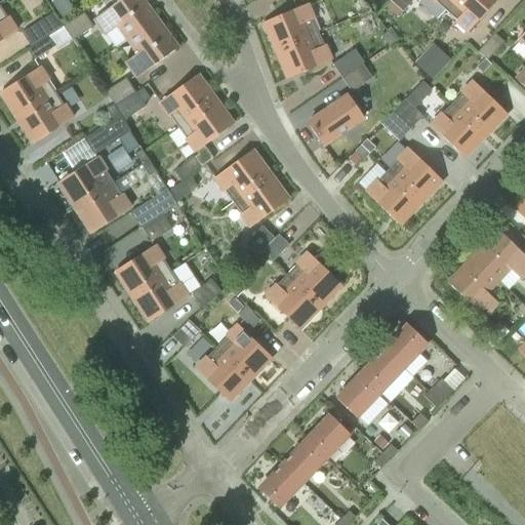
[(142,0),(121,0),(94,19),(107,35),(119,27),(128,40),(156,19),(142,0)]
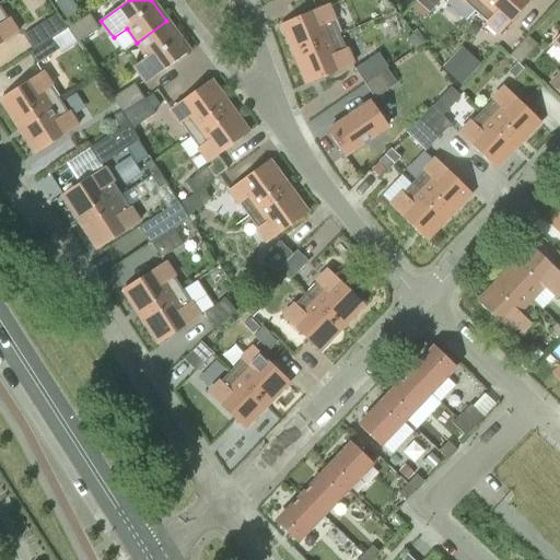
[(417,0),(416,1),(430,13),(441,0),(417,0)]
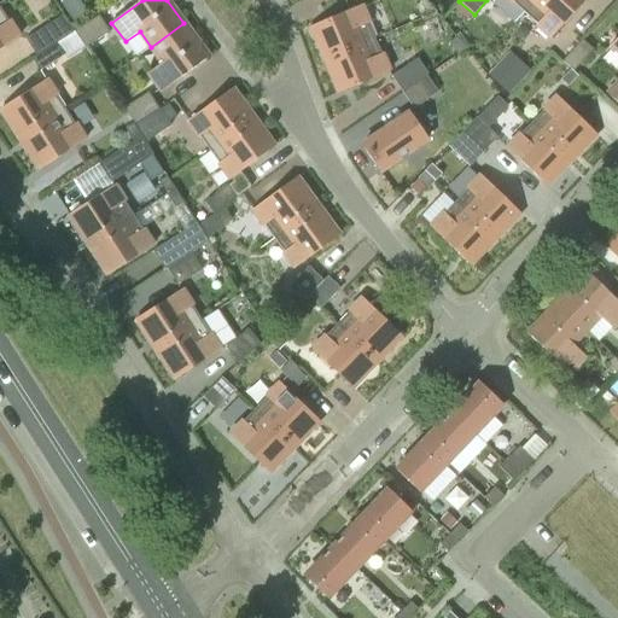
[(509,0),(525,13),(537,0),(509,0)]
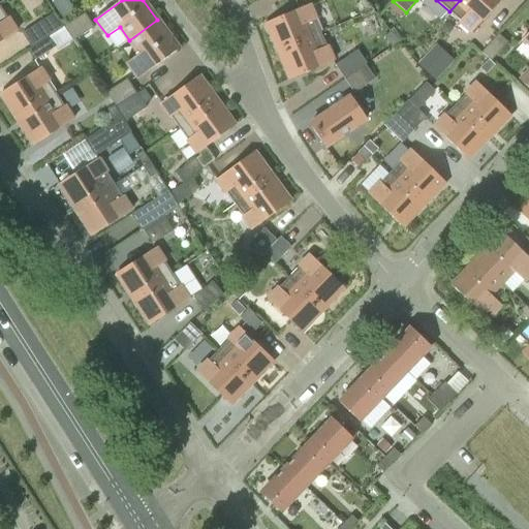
[(460,0),(449,11),(472,32),(501,0),(460,0)]
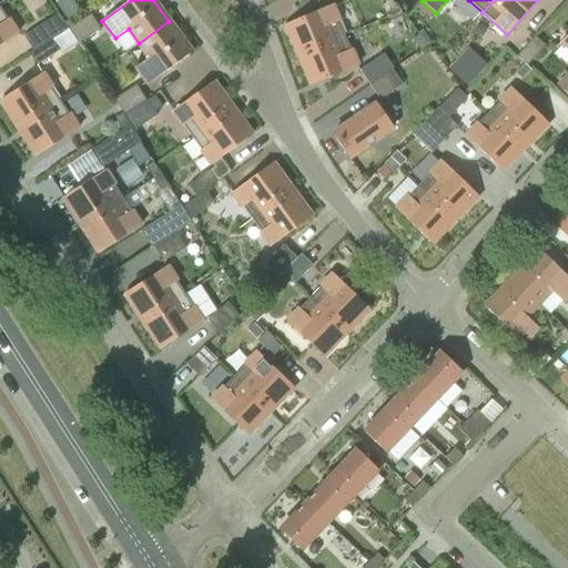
[(332,6),(286,24),(300,56),(345,36),(332,6)]
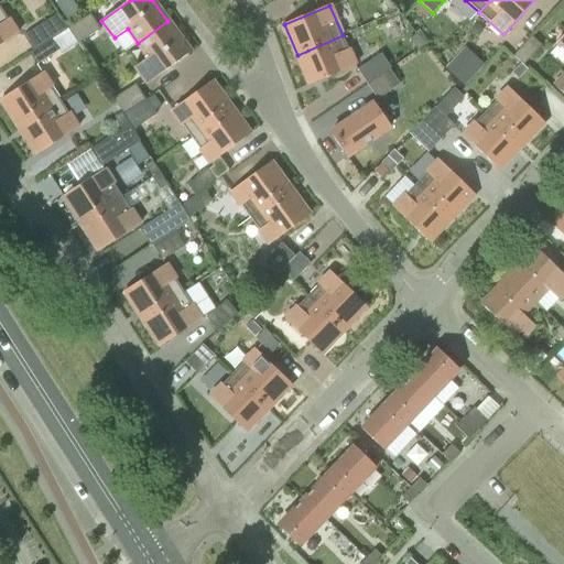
[(0,7),(0,45),(18,34),(0,7)]
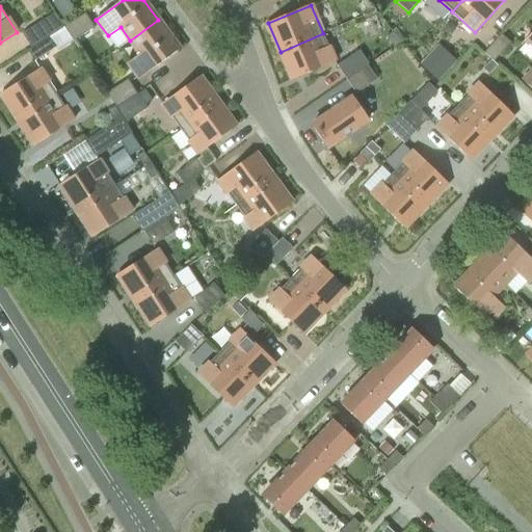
[(55,12),(23,34),(31,49),(49,37),(64,27),(55,12)]
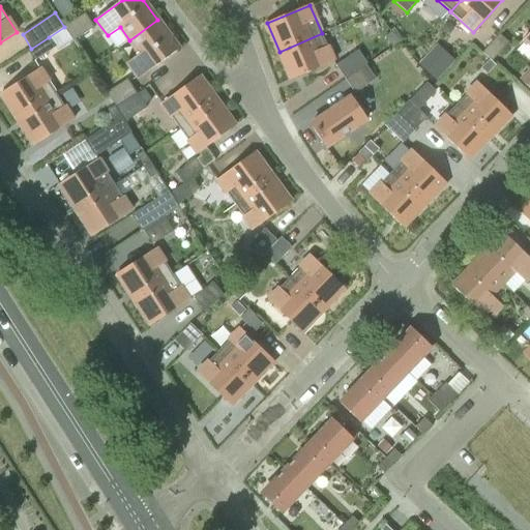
[(85,13),(64,27),(66,30),(74,41),(94,28),(85,13)]
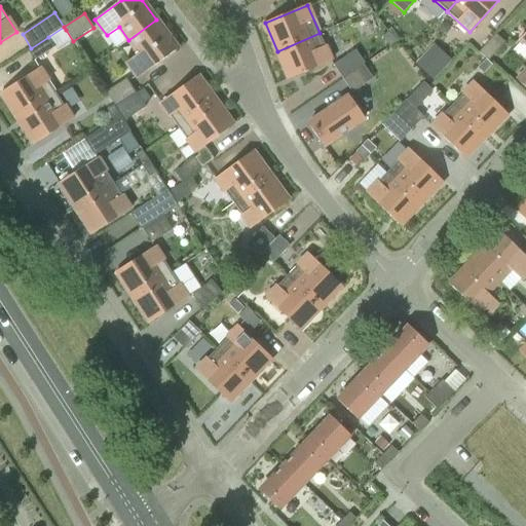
[(139,53),(126,62),(138,78),(178,49),(156,20),(128,40),(139,53)]
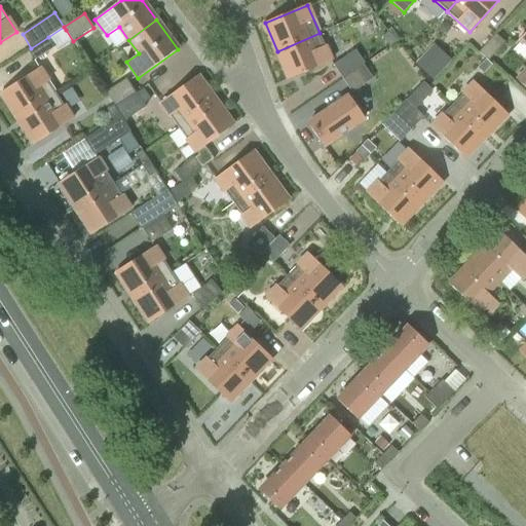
[(388,32),(381,37),(389,46),(396,41),(388,32)]
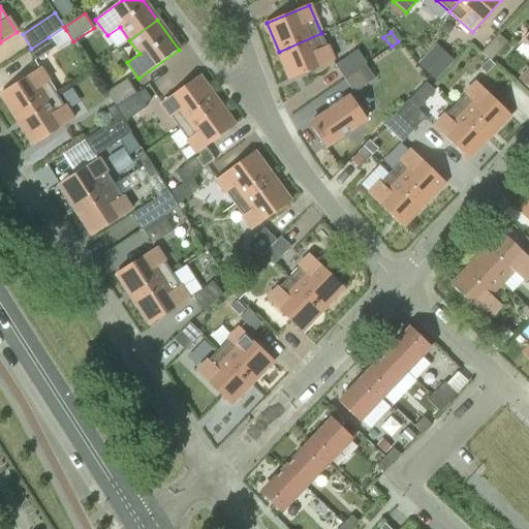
[(528,47),(528,70),(520,81),(528,89),(528,32),(522,40),(528,47)]
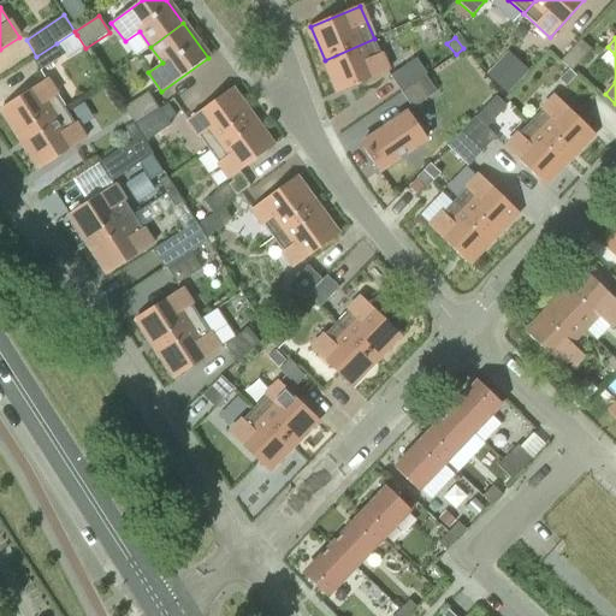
[(374,39),(325,60),(338,93),(388,72),(374,39)]
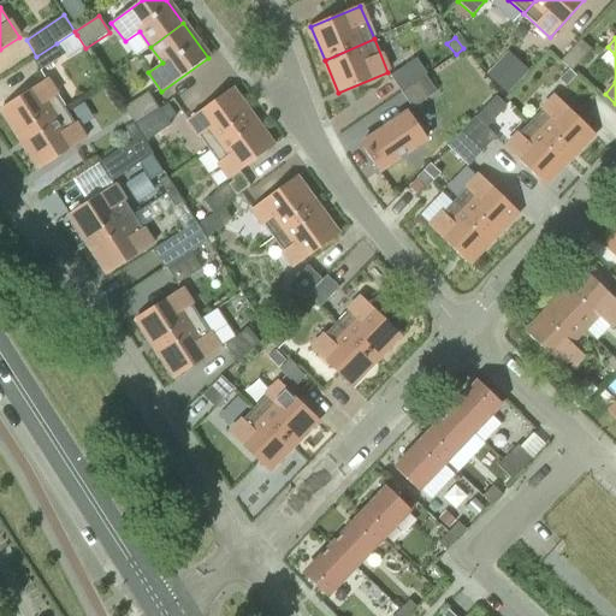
[(580,40),(561,61),(572,71),(592,49),(580,40)]
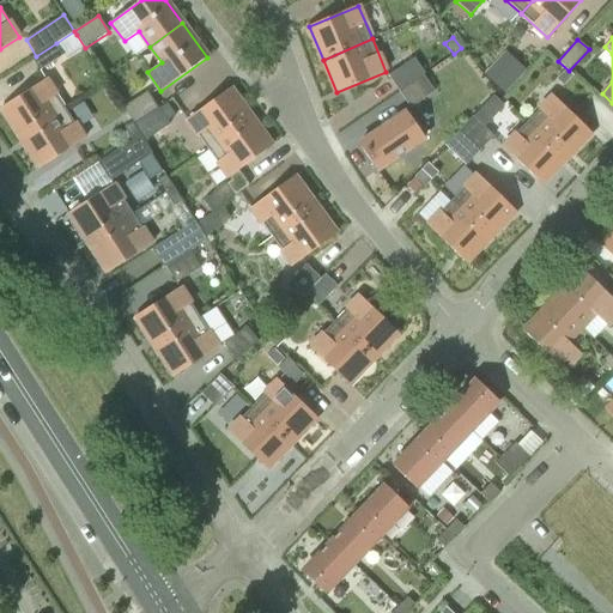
[(36,56),(32,59),(40,71),(65,55),(56,43),(36,56)]
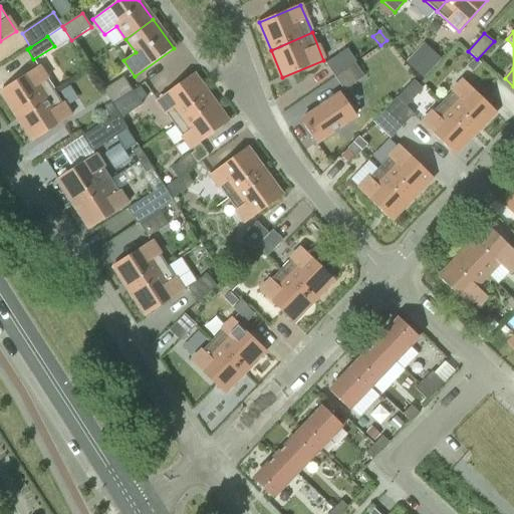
[(408,61),(425,76),(444,55),(427,40),(408,61)]
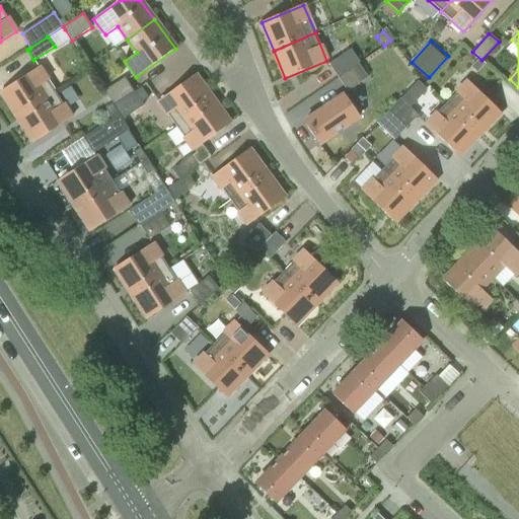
[(351,49),(328,64),(339,78),(359,64),(360,63),(351,49)]
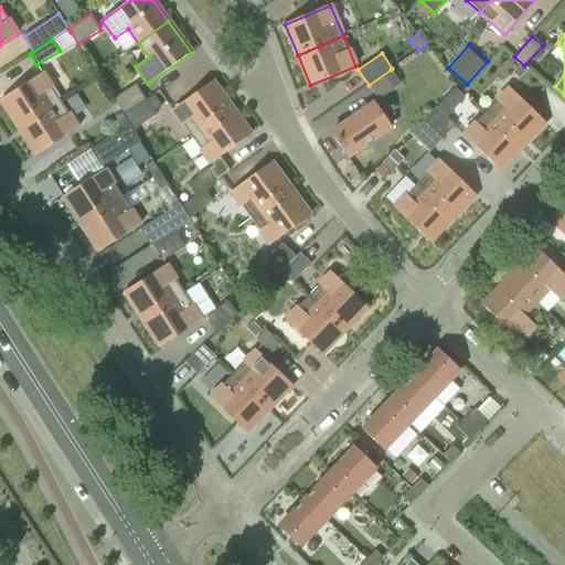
[(522,64),(512,74),(519,80),(529,70),(522,64)]
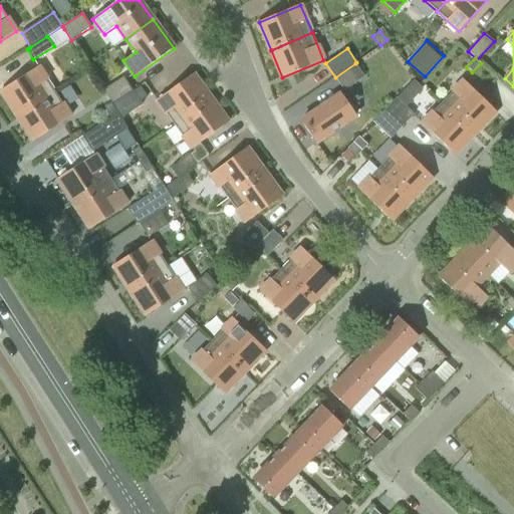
[(355,63),(335,77),(344,90),(364,77),(355,63)]
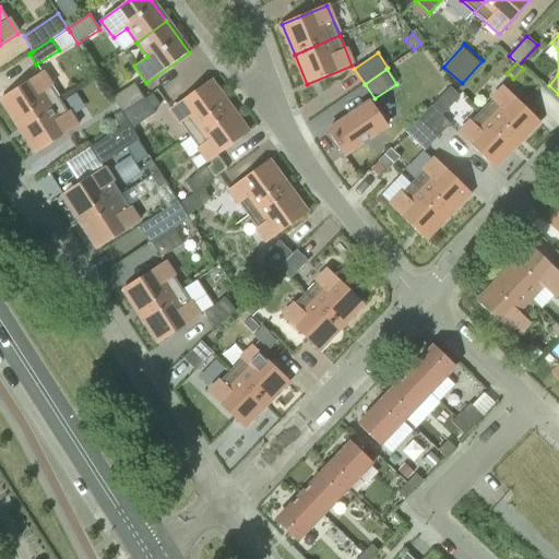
[(43,72),(1,99),(19,127),(60,99),(43,72)]
